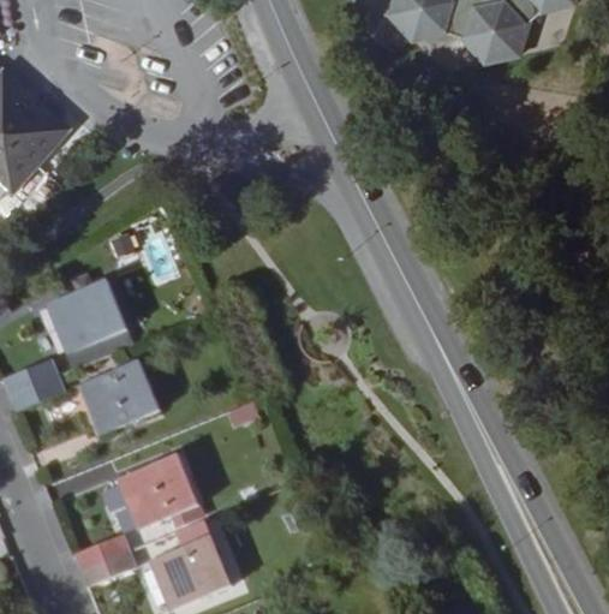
[(389,0),(382,24),(407,49),(441,41),(455,43),(481,70),(514,60),(524,27),(535,16),(569,7),(571,0),(389,0)]
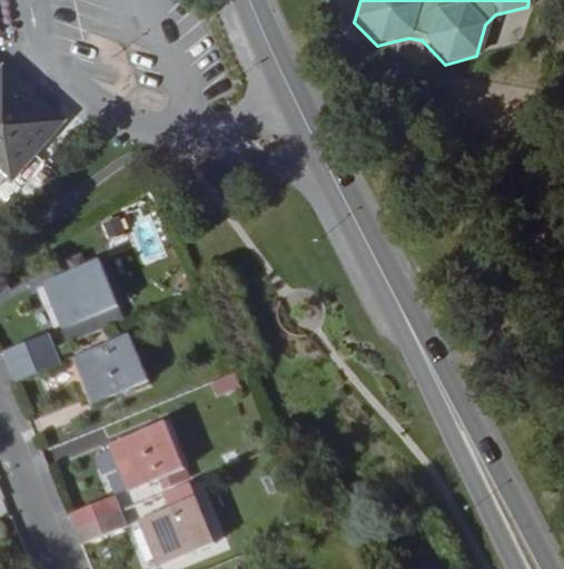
[(53,116),(0,74),(0,158),(10,167),(53,116)]
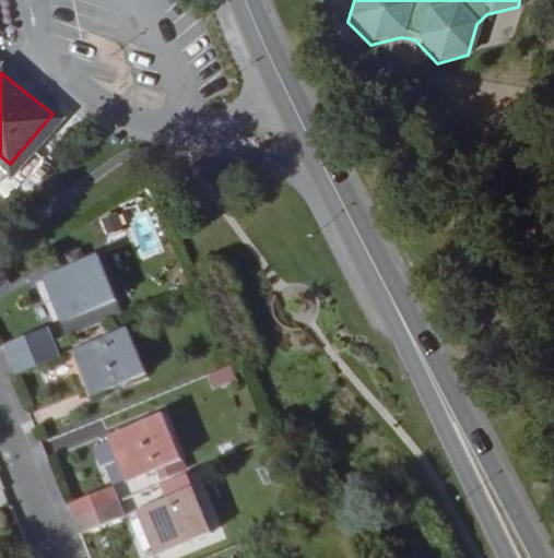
[(40,275),(59,320),(114,298),(96,253),(40,275)]
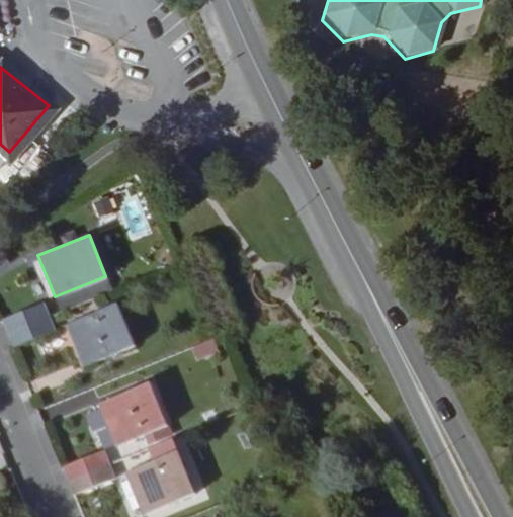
[(50,314),(44,300),(7,316),(12,329),(50,314)]
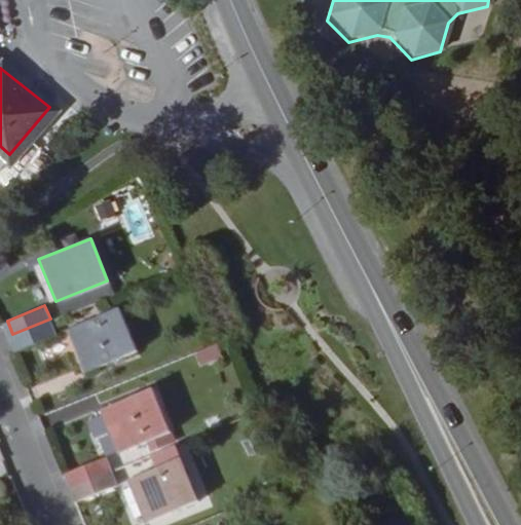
[(67,329),(83,370),(136,349),(118,307),(67,329)]
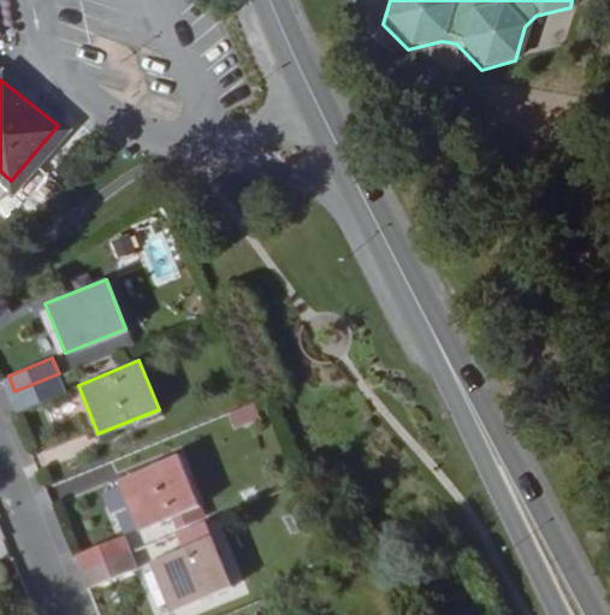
[(66,390),(59,373),(15,391),(22,408),(66,390)]
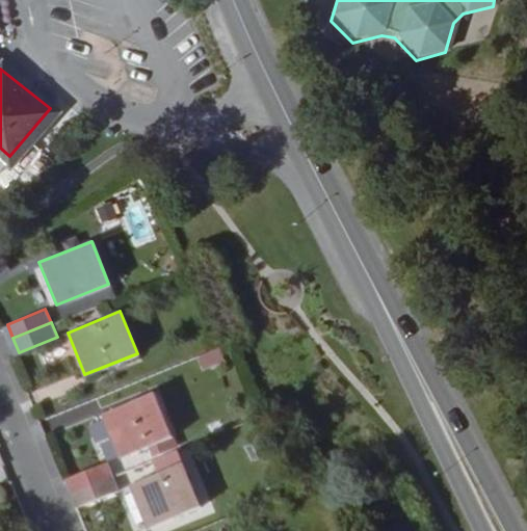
[(101,414),(117,456),(170,435),(153,393),(101,414)]
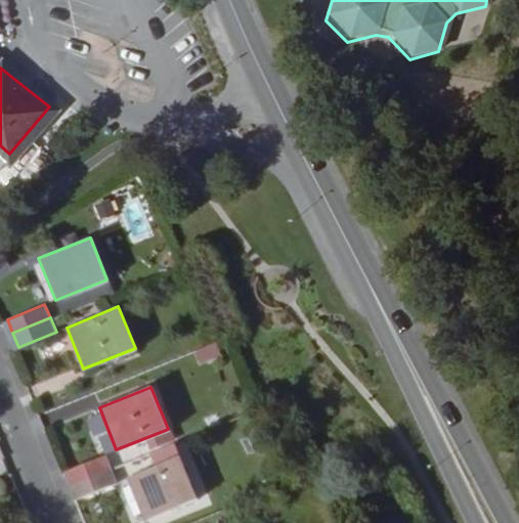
[(112,468),(105,454),(69,470),(74,483),(112,468)]
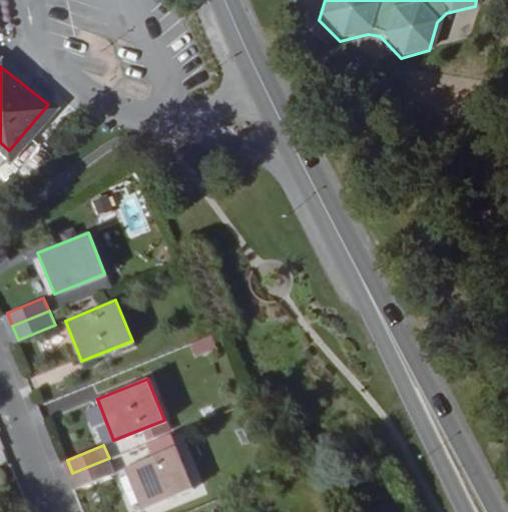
[(125,467),(141,508),(191,488),(175,447),(125,467)]
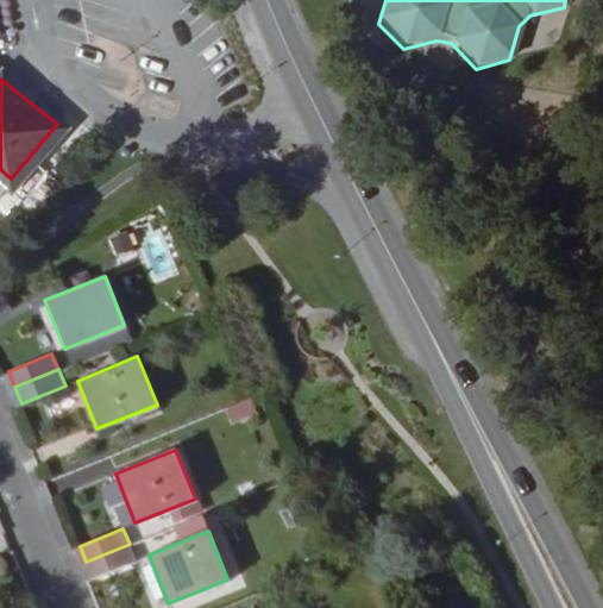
[(93,577),(137,561),(130,544),(86,562),(93,577)]
